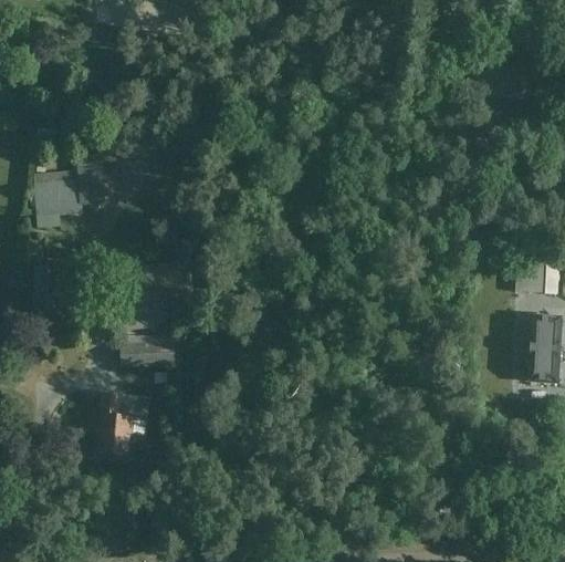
[(539,33),(536,45),(551,48),(553,35),(539,33)]
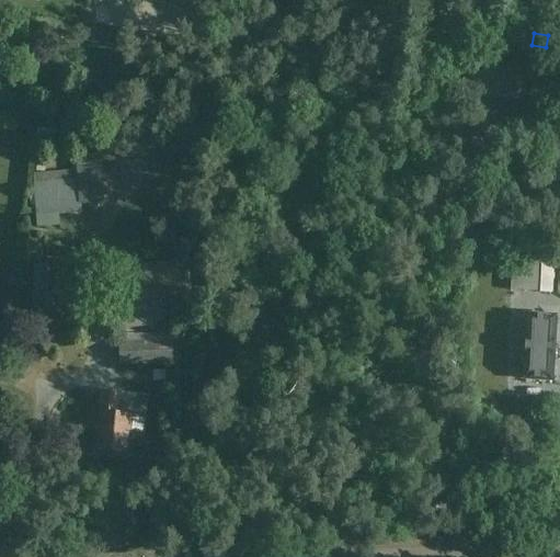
[(516,89),(522,64),(471,55),(468,81),(516,89)]
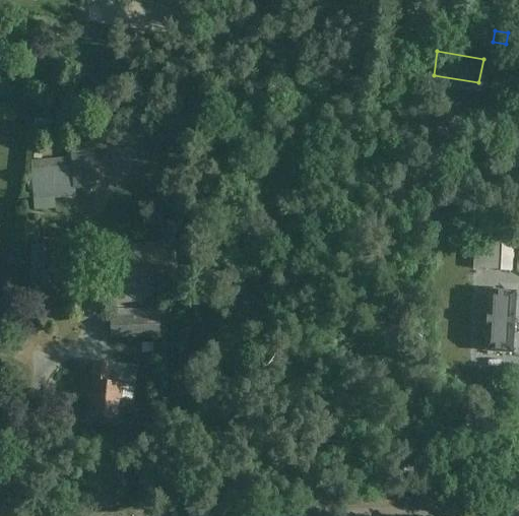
[(185,128),(188,117),(177,114),(174,126),(185,128)]
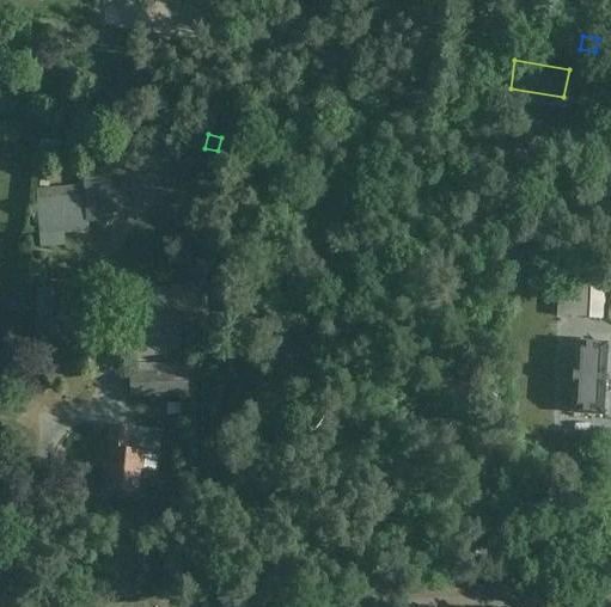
[(87,220),(89,220),(115,216),(111,172),(84,175),(85,182),(87,220)]
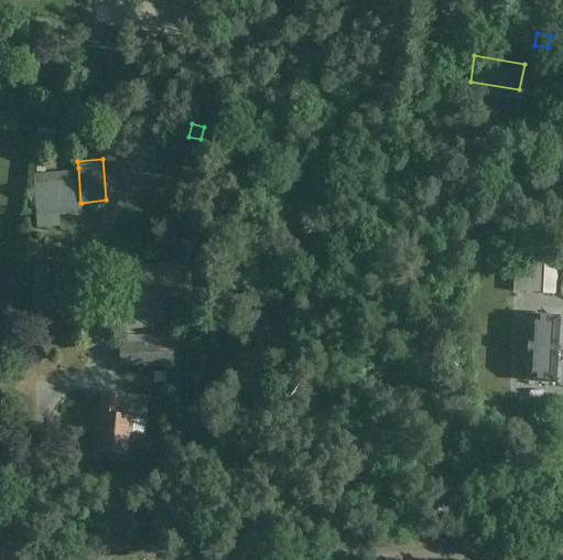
[(80,203),(78,168),(34,172),(38,224),(56,223),(55,215),(83,212),(82,203),(80,203)]
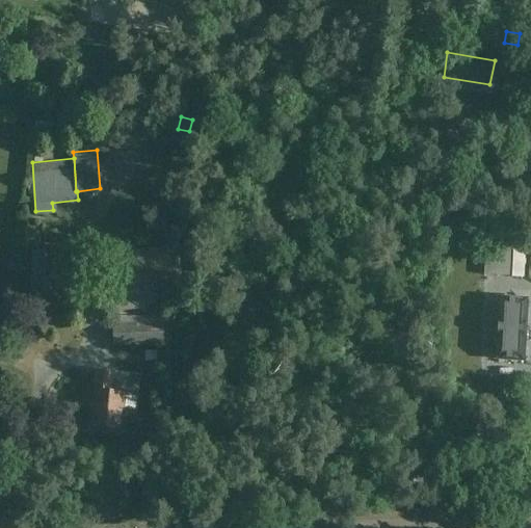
[(456,225),(455,211),(444,212),(444,226),(456,225)]
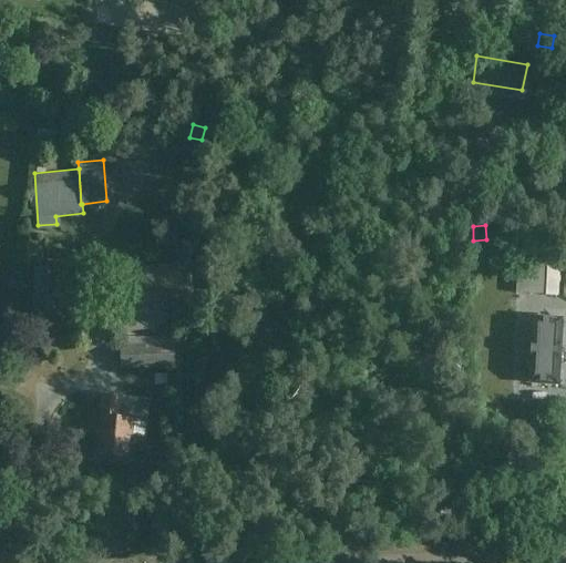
[(187,259),(117,267),(123,315),(192,307),(187,259)]
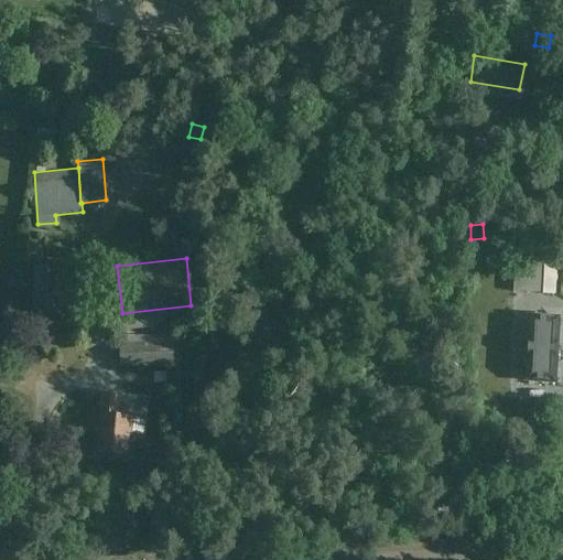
[(38,264),(36,310),(61,312),(64,265),(38,264)]
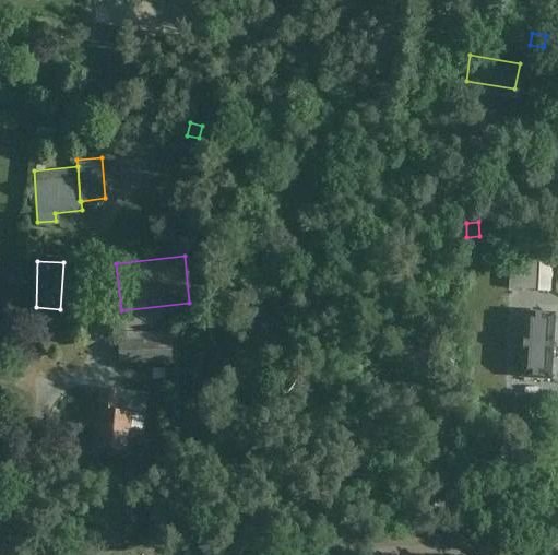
[(539,261),(537,287),(551,288),(553,261),(539,261)]
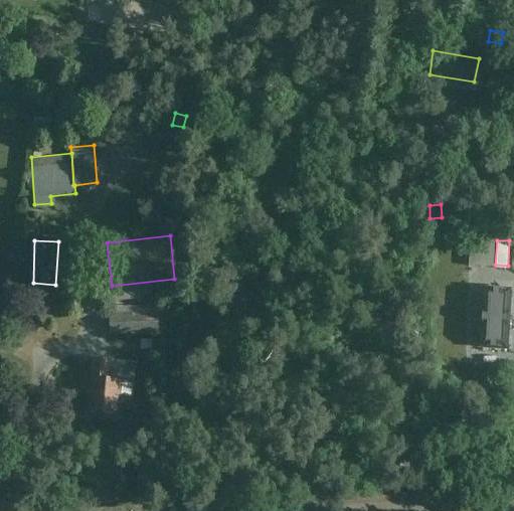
[(63,273),(62,285),(76,285),(76,273),(63,273)]
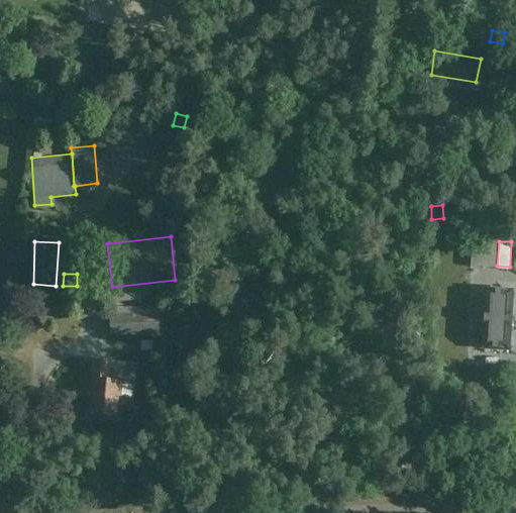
[(514,288),(485,286),(480,347),(510,349),(514,288)]
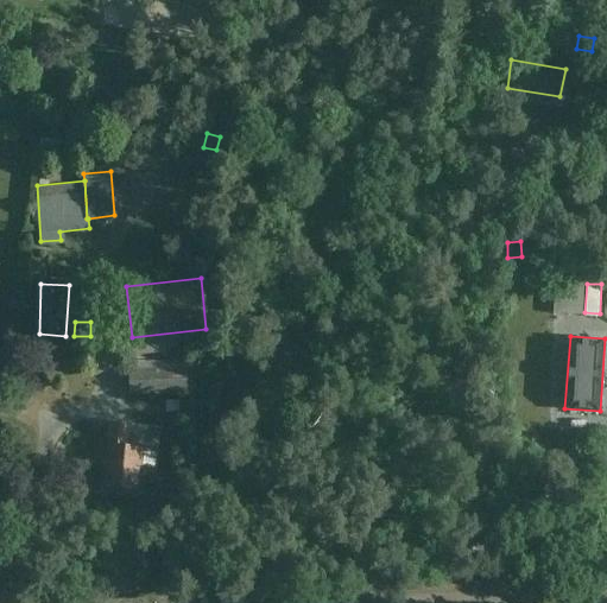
[(188,366),(131,369),(132,393),(189,391),(188,366)]
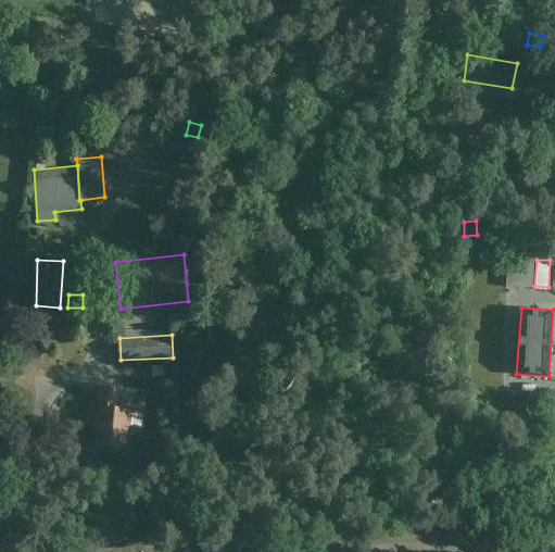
[(149,389),(103,384),(102,399),(97,442),(128,446),(131,412),(146,413),(149,389)]
